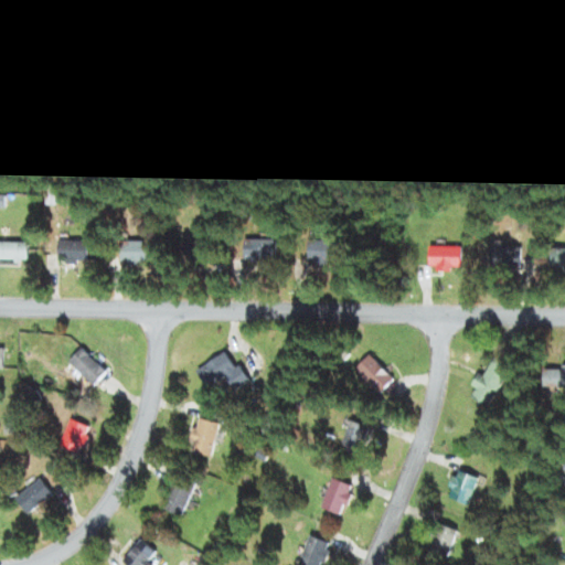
[(243,241),(243,263),(275,263),(275,241),(243,241)]
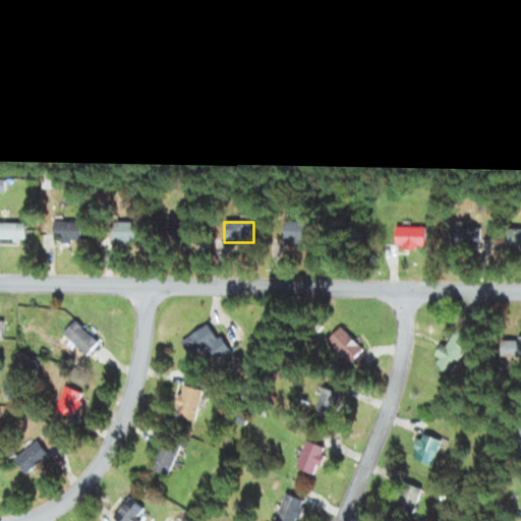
[(78,223),(51,223),(51,242),(78,242),(78,223)]
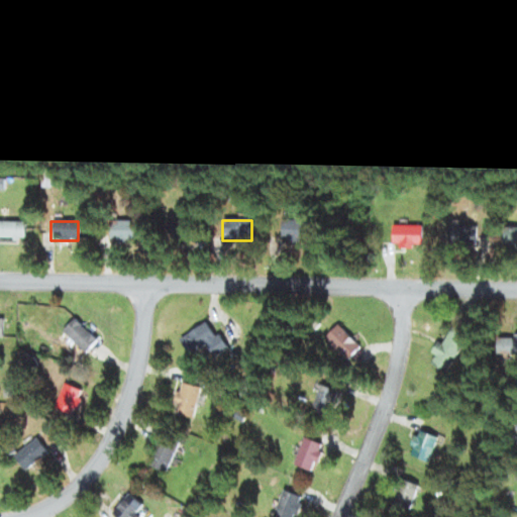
[(307,221),(280,221),(280,243),(307,243),(307,221)]
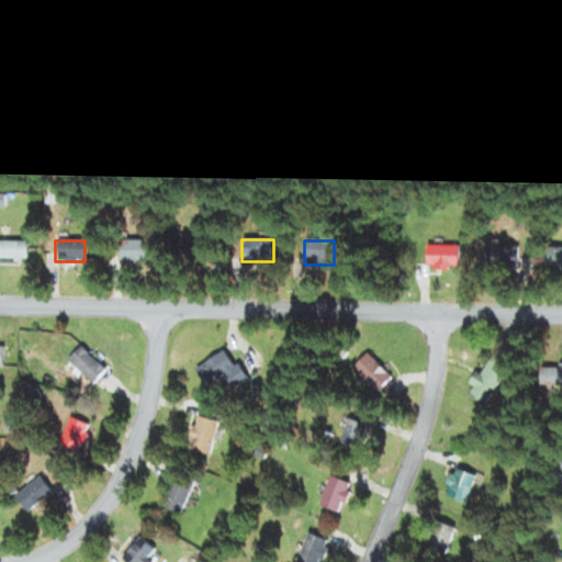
[(0,260),(26,261),(26,242),(0,242),(0,260)]
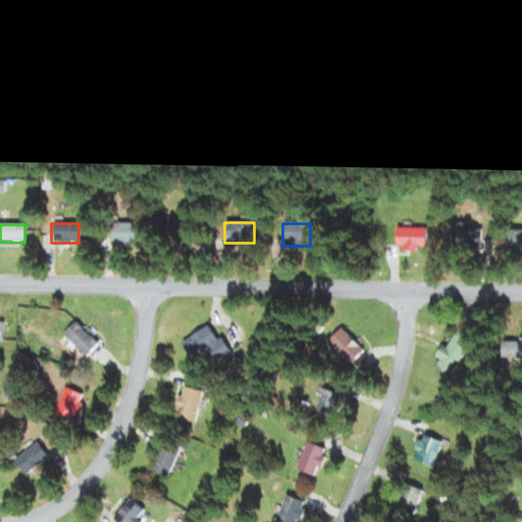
[(109,245),(135,245),(135,224),(109,224),(109,245)]
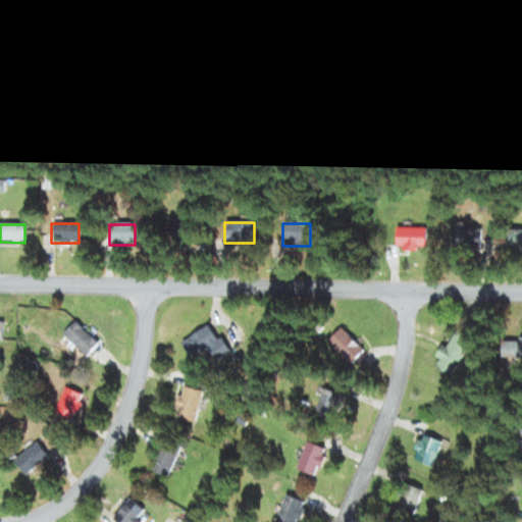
[(201,224),(162,224),(162,246),(201,246),(201,224)]
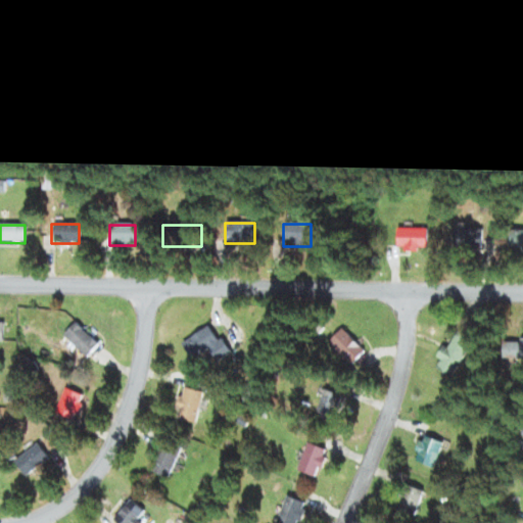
[(426,230),(395,230),(395,250),(426,250),(426,230)]
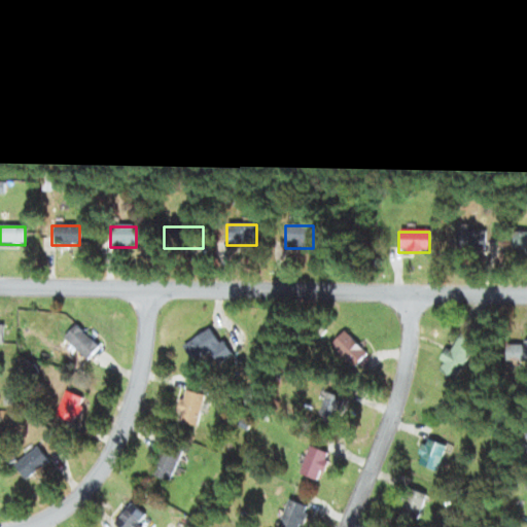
[(486,232),(458,232),(458,250),(486,250),(486,232)]
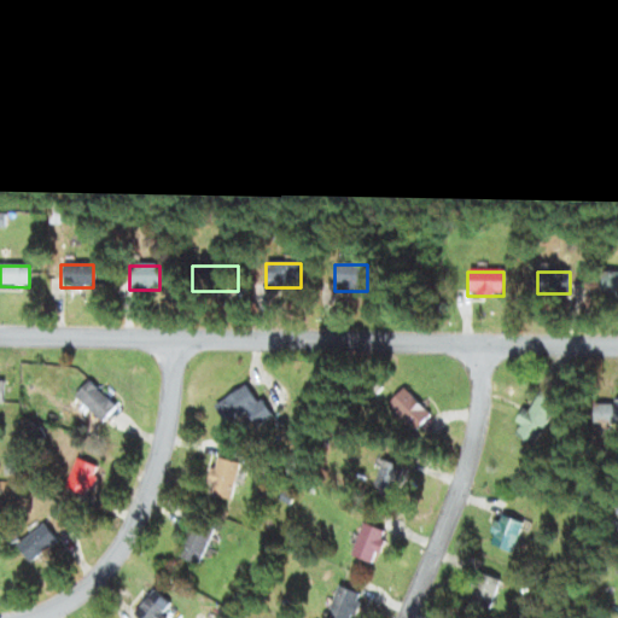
[(617,272),(601,273),(601,296),(617,296),(617,272)]
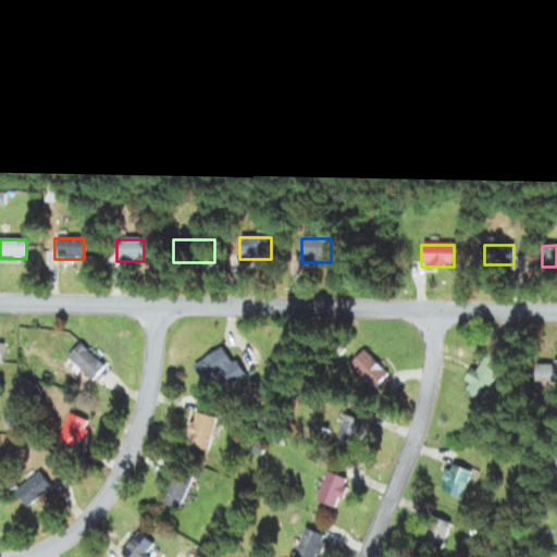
[(90,381),(102,369),(78,344),(65,357),(90,381)]
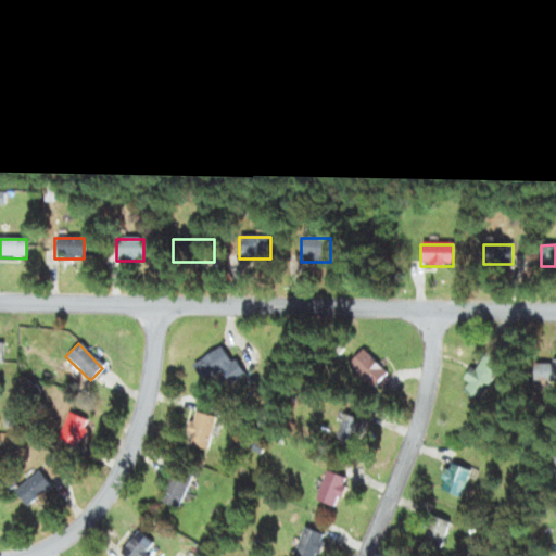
[(191,365),(203,383),(220,373),(228,386),(243,376),(234,359),(229,362),(220,348),(191,365)]
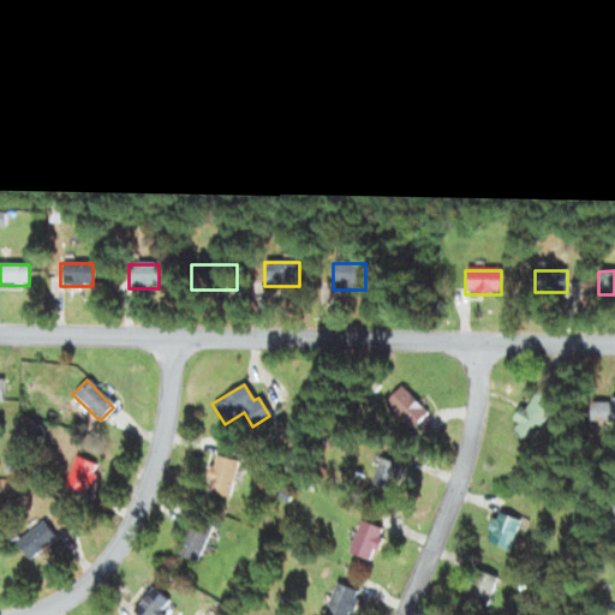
[(427,413),(399,387),(383,402),(411,429),(427,413)]
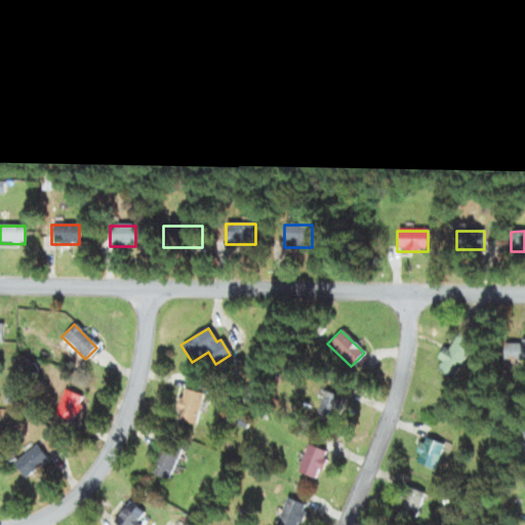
[(473,340),(453,331),(436,371),(455,379),(473,340)]
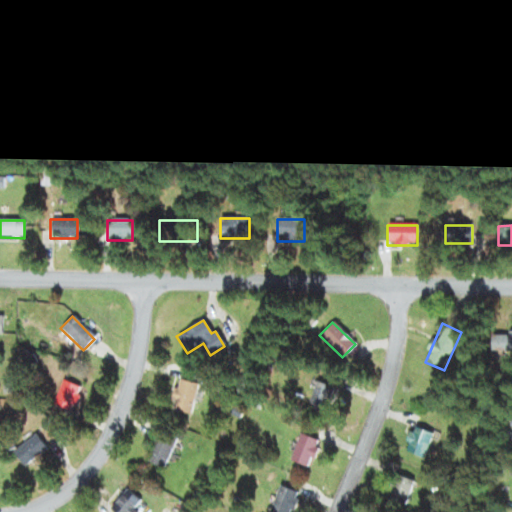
[(491,353),(511,352),(511,335),(491,335),(491,353)]
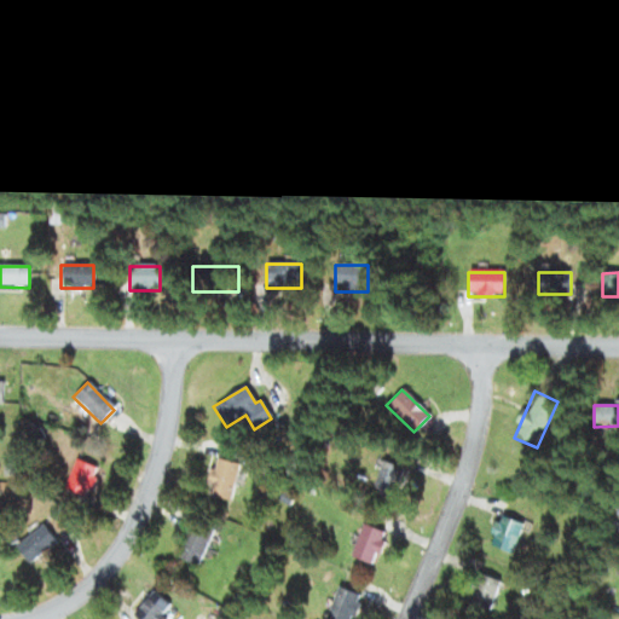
[(369,493),(392,503),(406,468),(383,458),(369,493)]
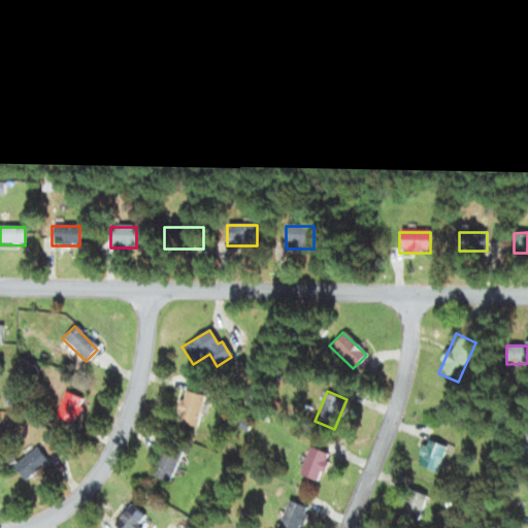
[(54,419),(73,426),(83,400),(63,393),(54,419)]
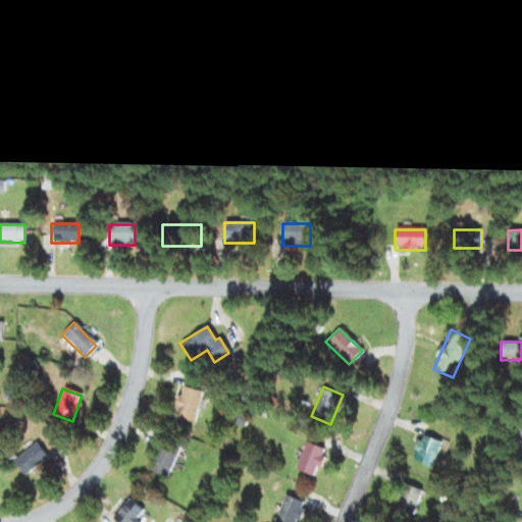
[(174,420),(196,423),(200,392),(179,388),(174,420)]
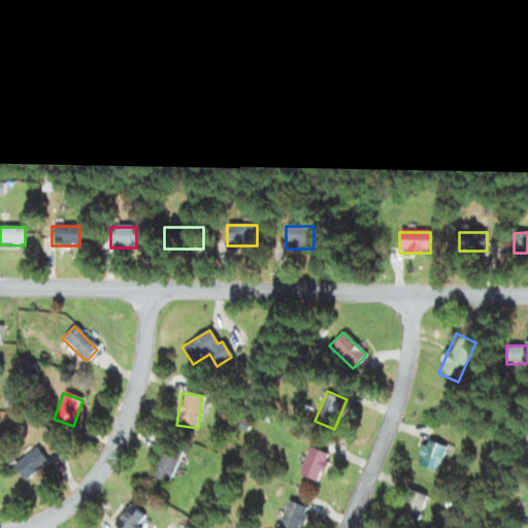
[(419,463),(431,472),(448,454),(430,438),(417,454),(422,459),(419,463)]
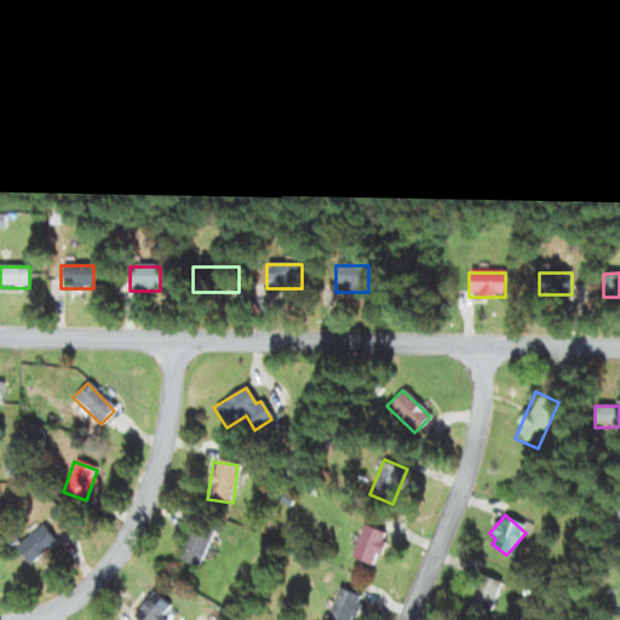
[(196,568),(213,530),(191,521),(174,558),(196,568)]
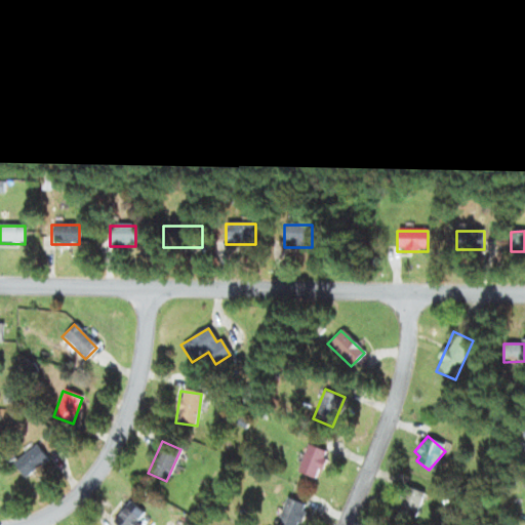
[(295,472),(315,480),(326,453),(308,445),(295,472)]
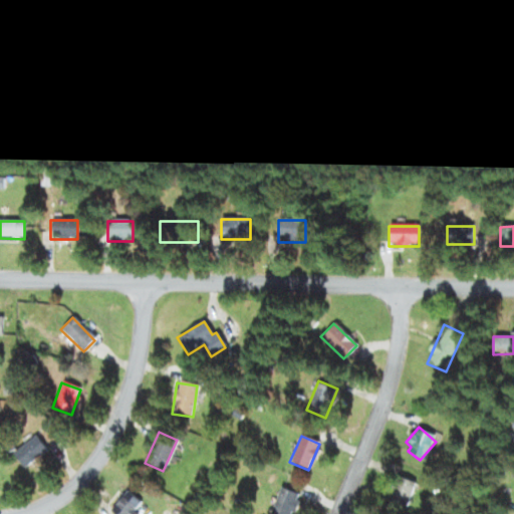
[(46,453),(36,438),(12,452),(21,468),(46,453)]
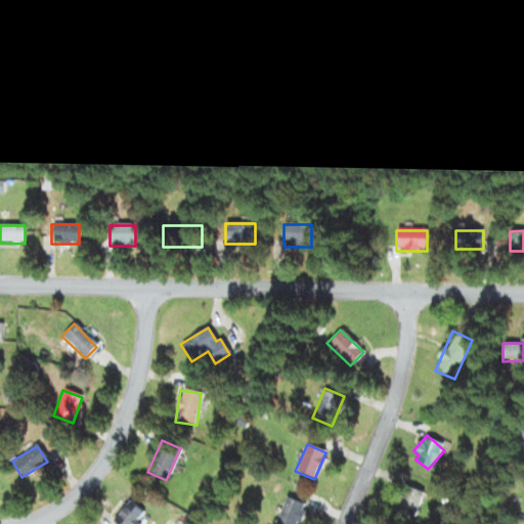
[(424,493),(405,486),(396,513),(416,519),(424,493)]
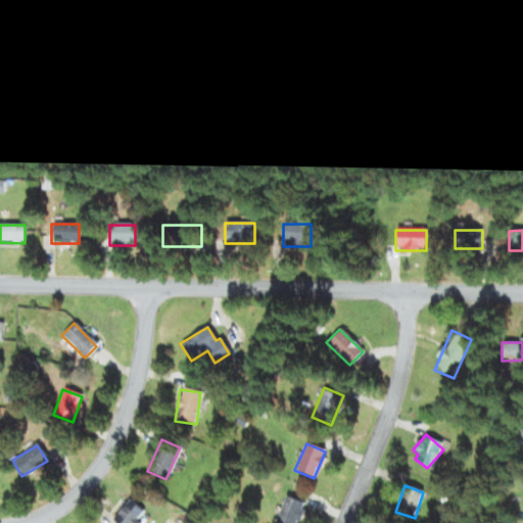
[(275,522),(296,522),(304,505),(285,496),(274,522),(275,522)]
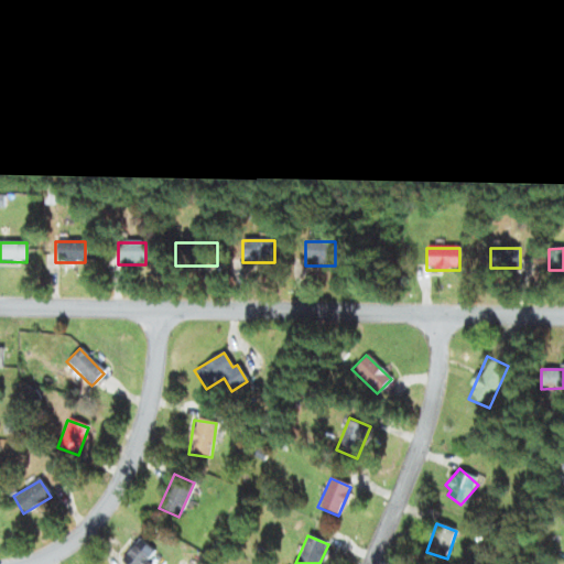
[(149,563),(147,562),(154,552),(140,539),(121,561),(125,563),(149,563)]
